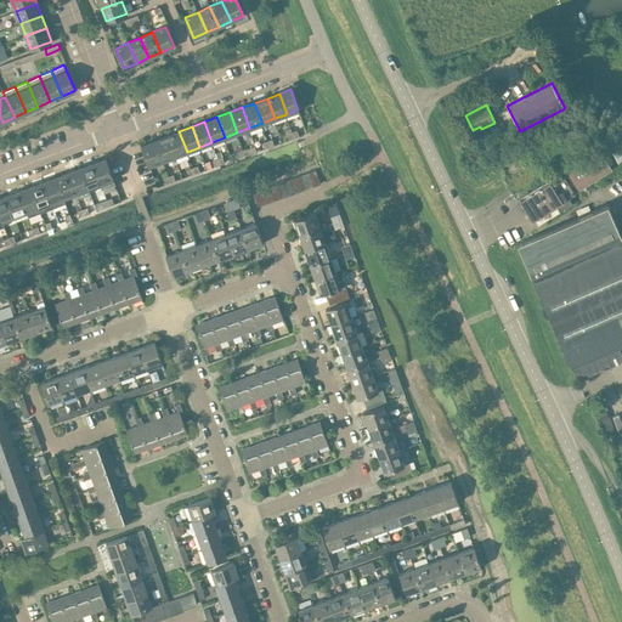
[(179,131),(167,136),(174,157),(187,152),(179,131)]
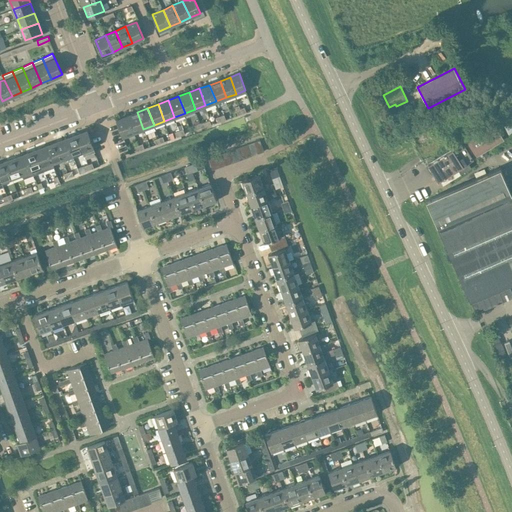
[(137,112),(127,116),(133,132),(143,129),(137,112)]
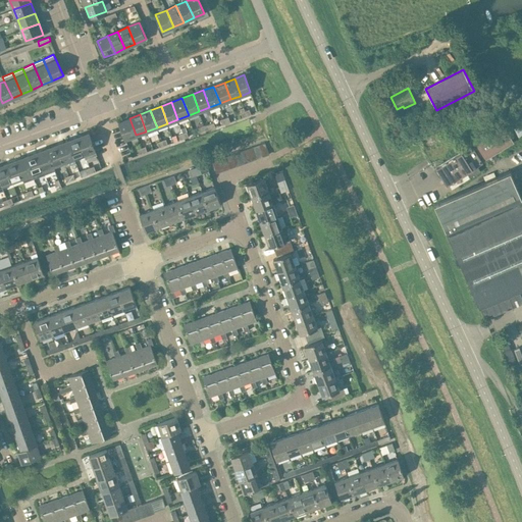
[(136,135),(129,118),(118,122),(125,139),(136,135)]
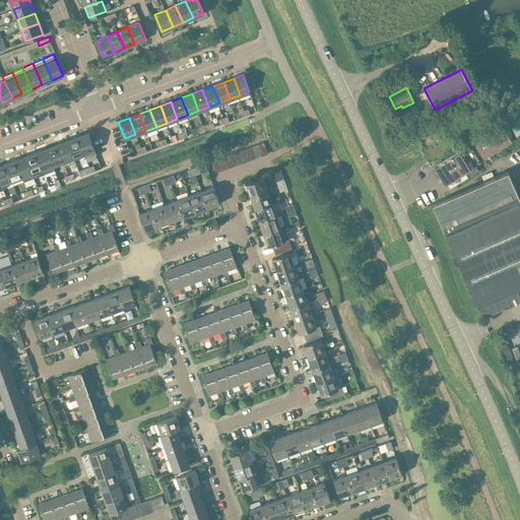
[(470,143),(434,166),(445,183),(480,161),(480,160),(512,141),(502,125),(470,144),(470,143)]
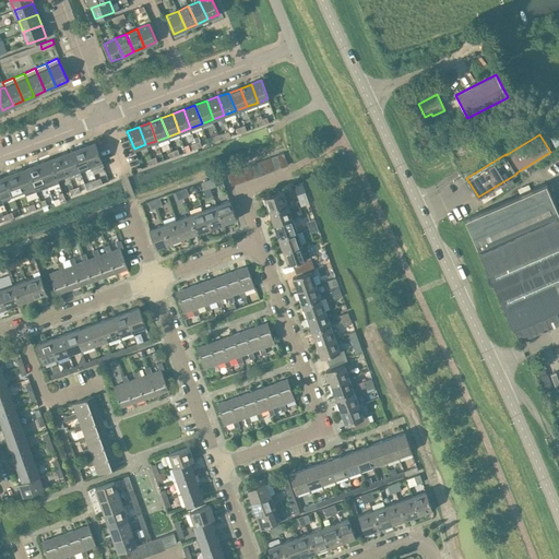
[(100,157),(95,142),(90,144),(83,146),(91,165),(93,170),(93,169),(104,166),(102,161),(100,157)]
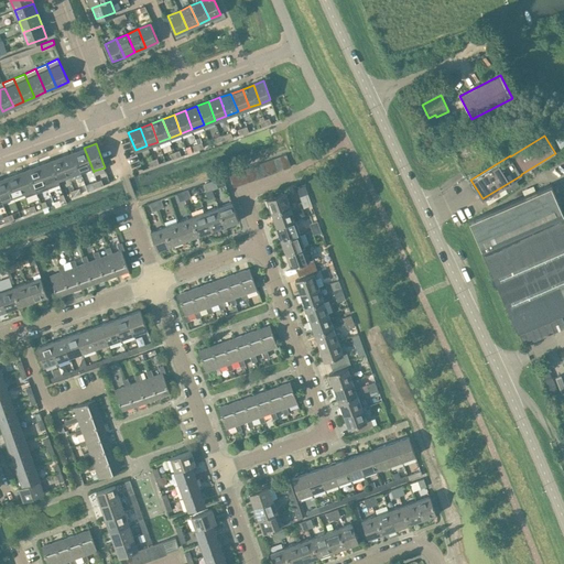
[(91,166),(84,148),(77,150),(73,152),(79,171),(91,166)]
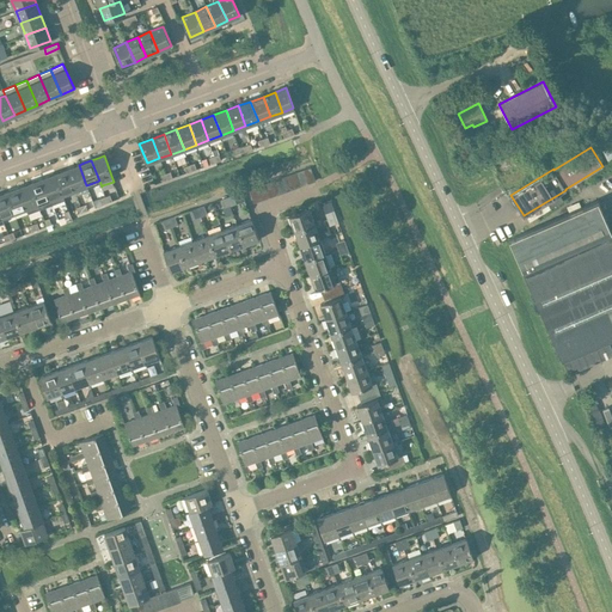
[(86,185),(79,165),(74,167),(74,166),(67,170),(74,190),(86,185)]
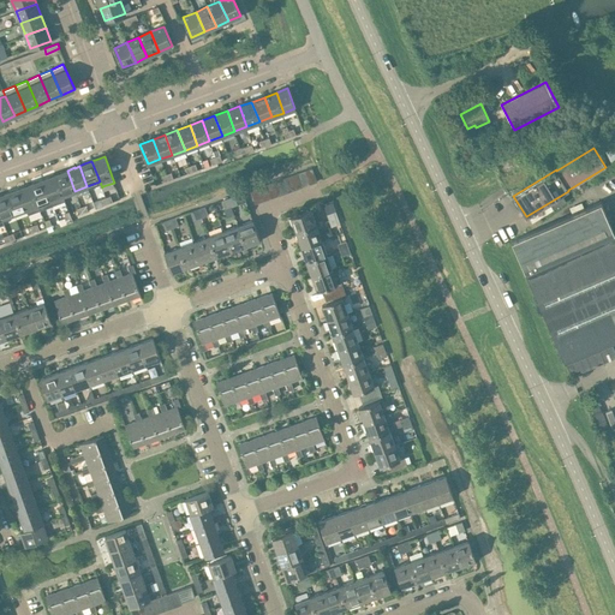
[(317,181),(312,168),(305,171),(310,184),(317,181)]
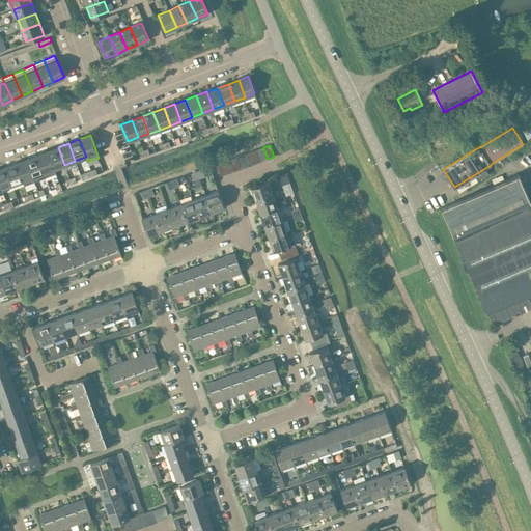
[(64,165),(58,147),(52,149),(48,151),(54,168),(64,165)]
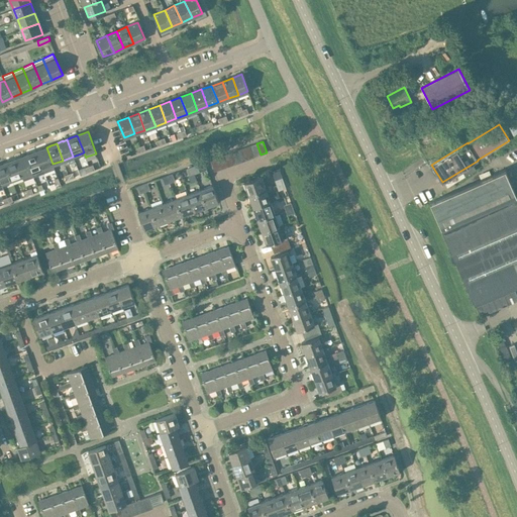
[(250,145),(254,157),(261,154),(256,143),(250,145)]
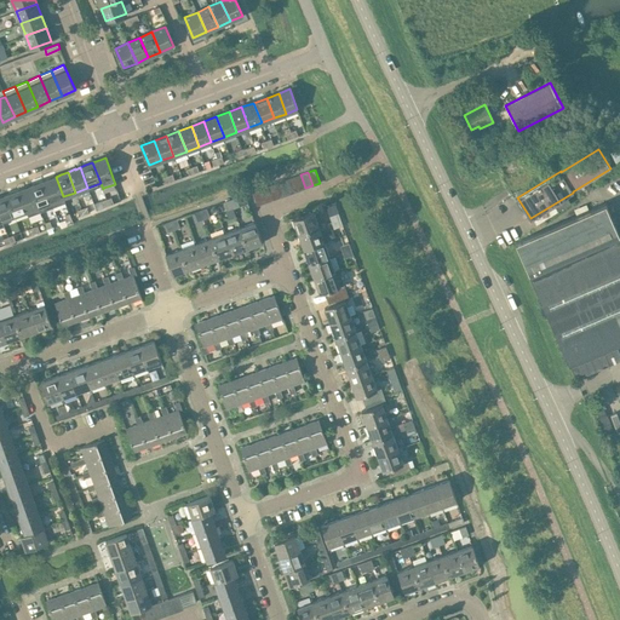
[(293,177),(298,190),(305,188),(300,174),(293,177)]
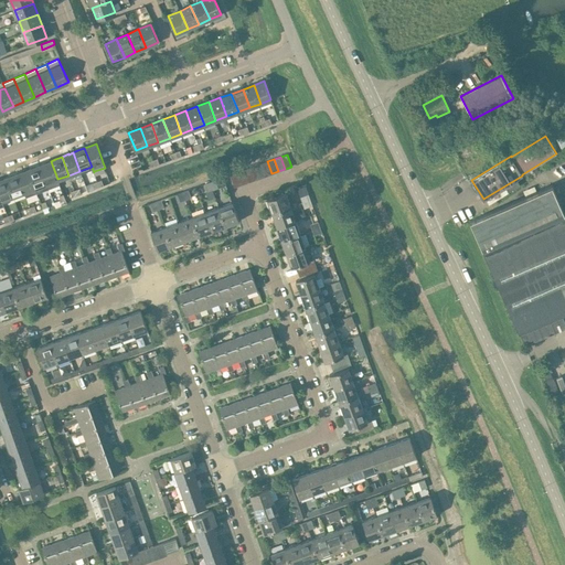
[(482,160),(468,169),(471,174),(486,166),(482,160)]
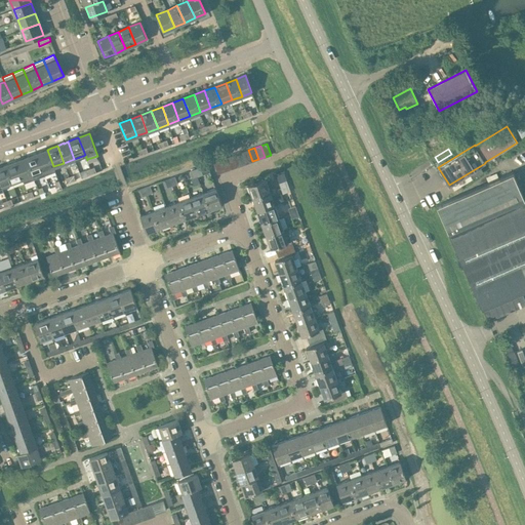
[(53,166),(47,150),(43,151),(37,153),(43,170),(53,166)]
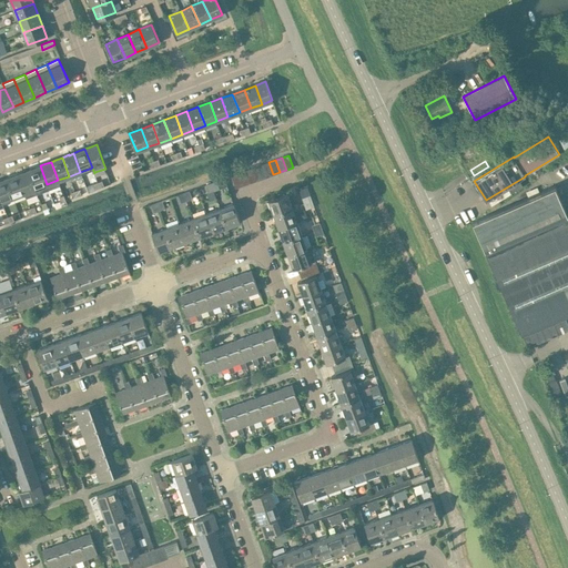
[(263,164),(267,176),(273,174),(269,162),(263,164)]
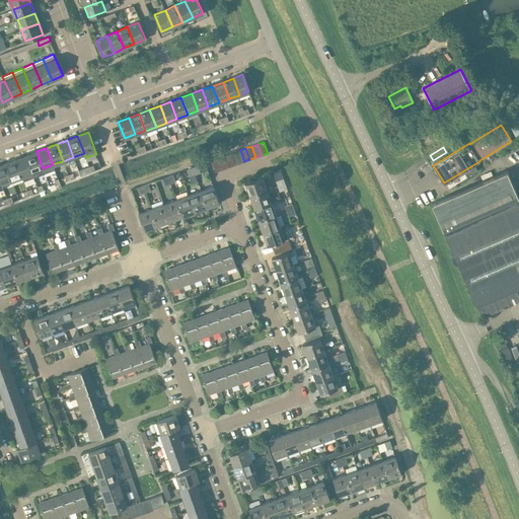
[(234,152),(238,164),(244,161),(240,150),(234,152)]
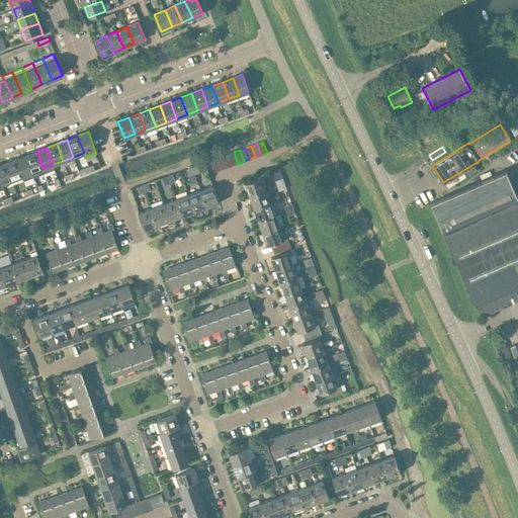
[(42,168),(36,151),(30,153),(30,154),(26,155),(32,172),(34,177),(45,173),(42,168)]
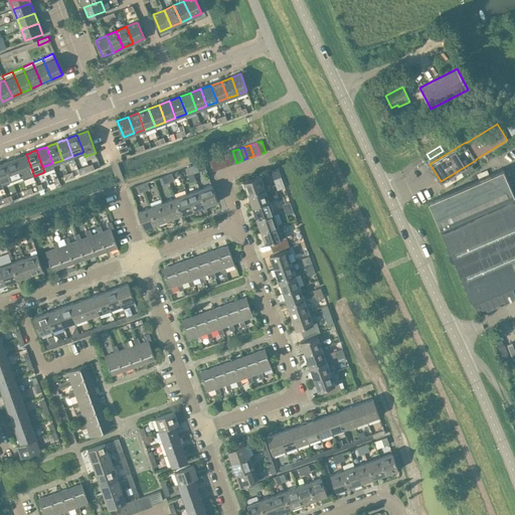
[(226,153),(230,165),(236,163),(232,151),(226,153)]
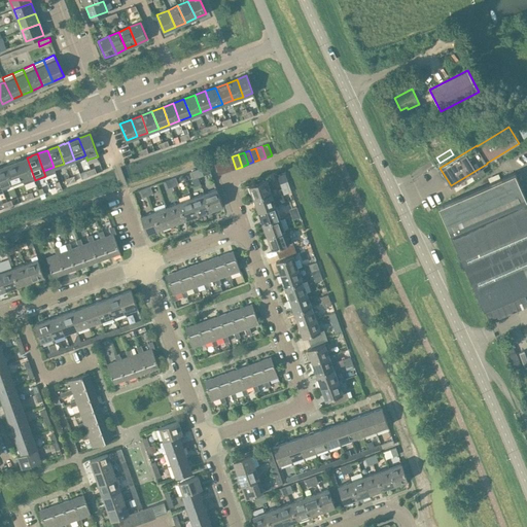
[(226,159),(231,171),(236,169),(232,156),(226,159)]
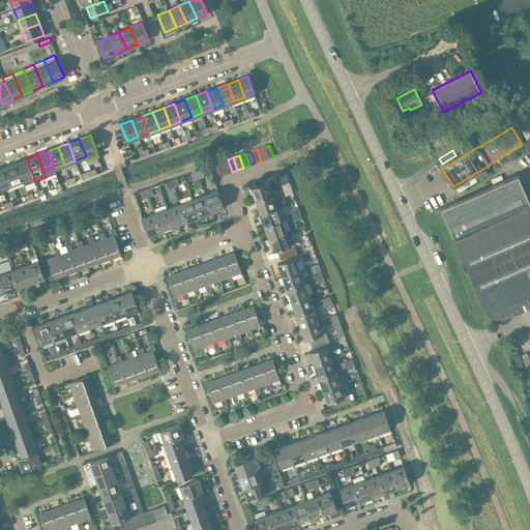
[(33,176),(27,158),(23,160),(22,160),(16,163),(23,180),(33,176)]
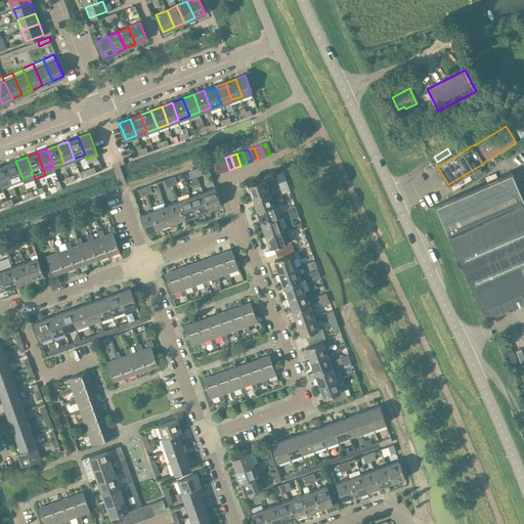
[(219,160),(223,172),(229,170),(225,158),(219,160)]
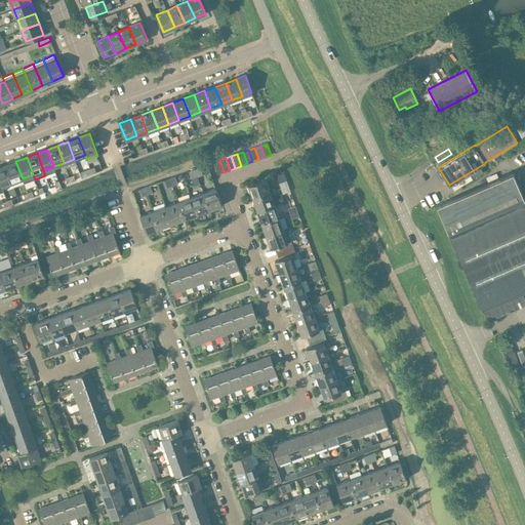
[(213,162),(217,174),(224,172),(219,160),(213,162)]
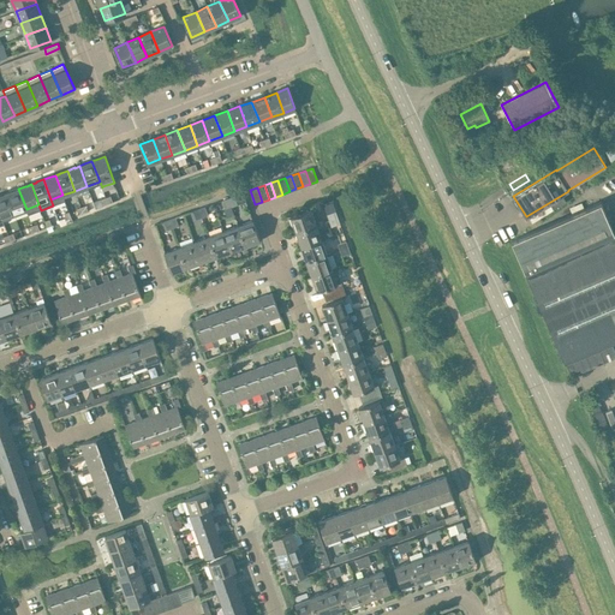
[(27,209),(18,189),(11,191),(12,191),(6,193),(15,214),(27,209)]
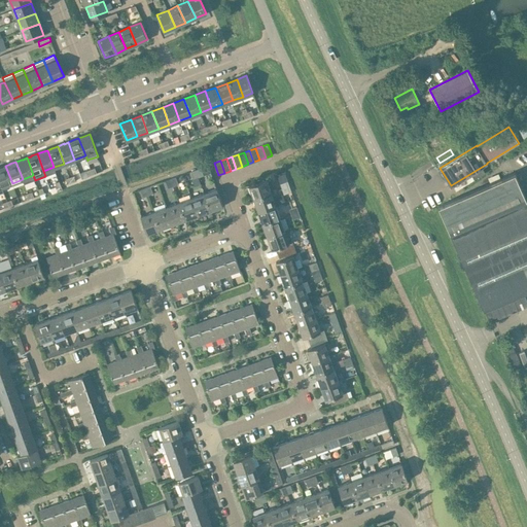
[(12,183),(5,166),(1,167),(0,167),(0,182),(2,187),(12,183)]
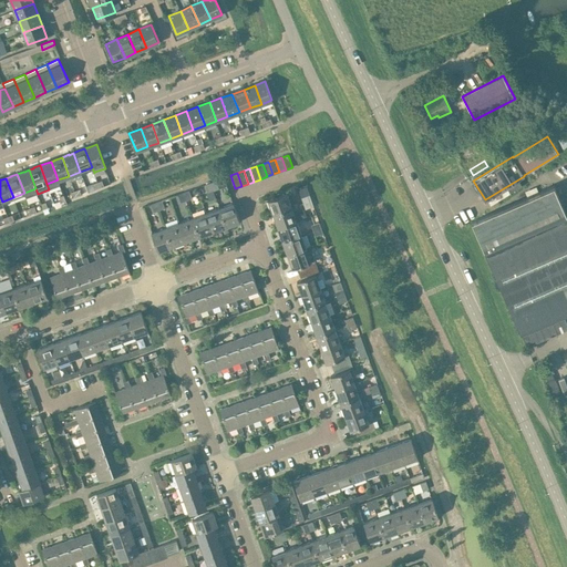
[(566,215),(554,185),(472,222),(526,346),(566,327),(566,321),(564,313),(566,311),(566,215)]
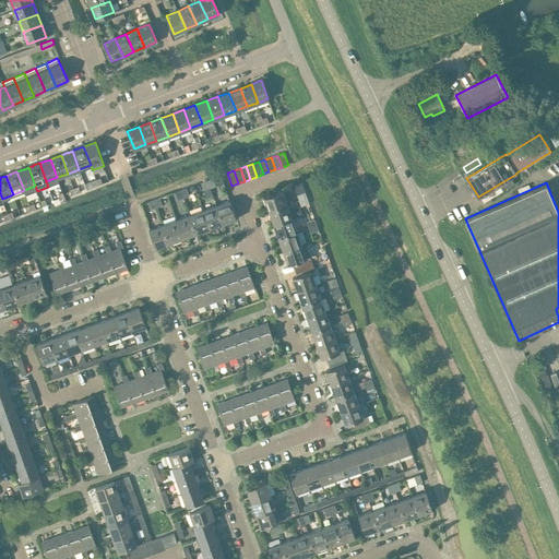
[(270,211),(288,204),(283,191),(264,198),(270,211)]
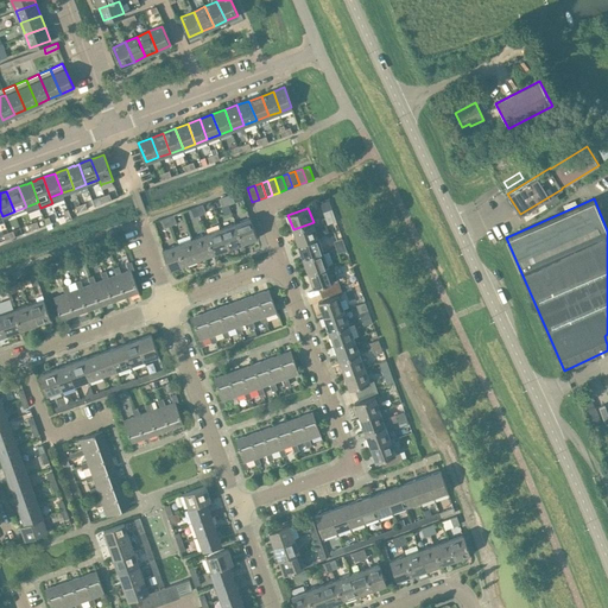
[(258,238),(251,217),(235,222),(242,244),(258,238)]
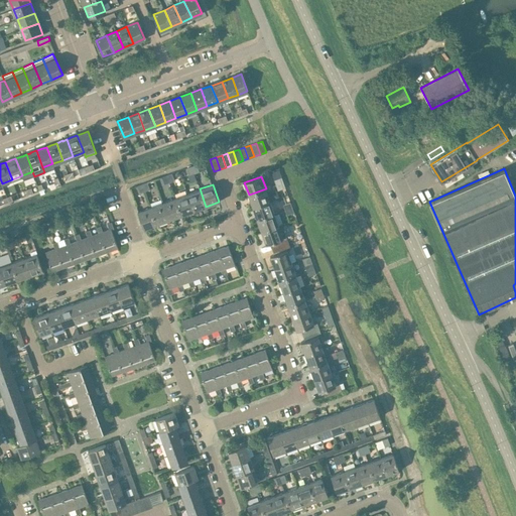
[(206,207),(200,188),(187,194),(194,211),(206,207)]
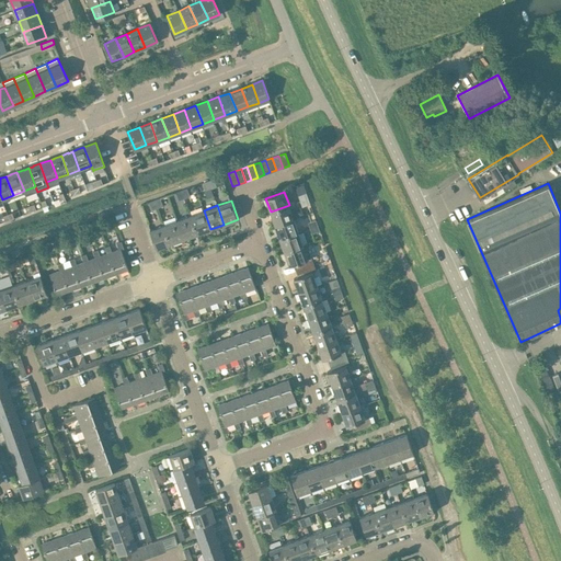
[(289,205),(271,212),(275,225),(294,218),(289,205)]
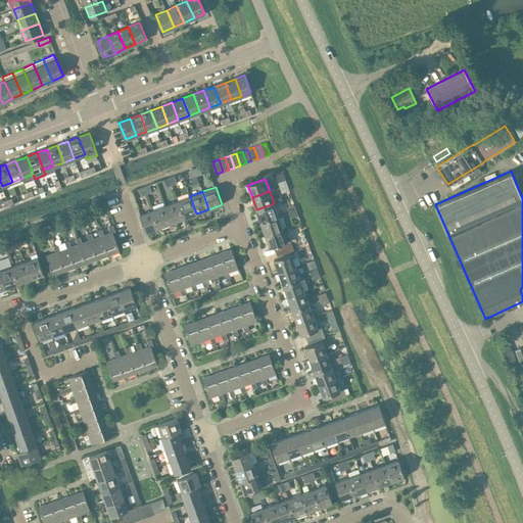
[(196,214),(190,196),(178,200),(184,218),(196,214)]
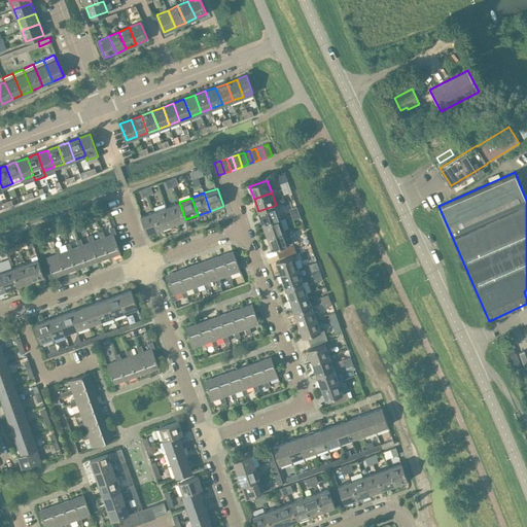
[(185,219),(179,202),(166,206),(172,224),(185,219)]
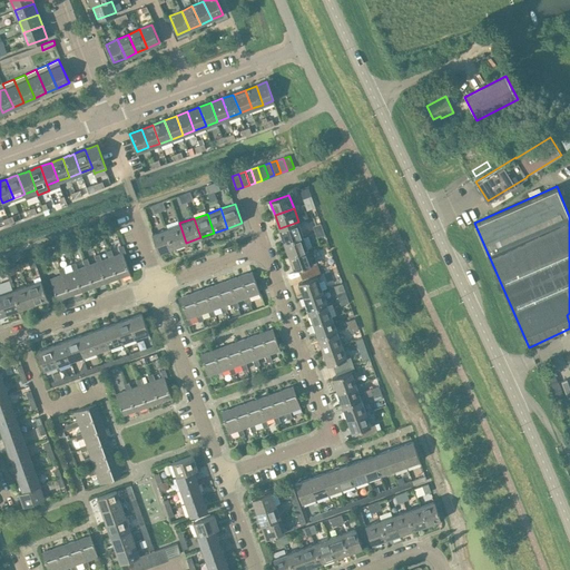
[(298,222),(279,228),(284,243),(303,236),(298,222)]
